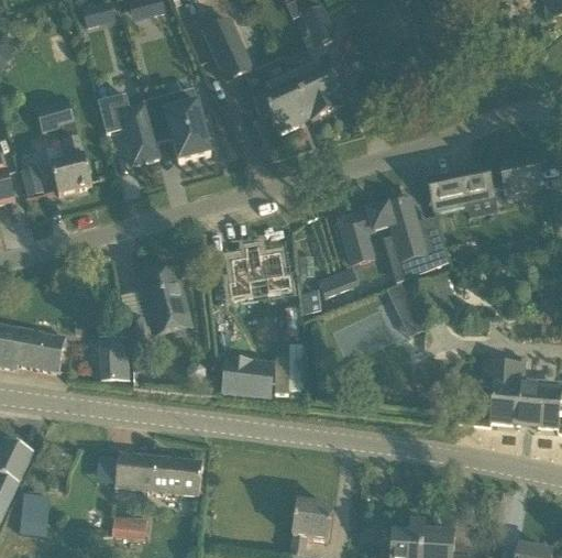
[(94,0),(83,3),(88,23),(98,20),(94,0)]
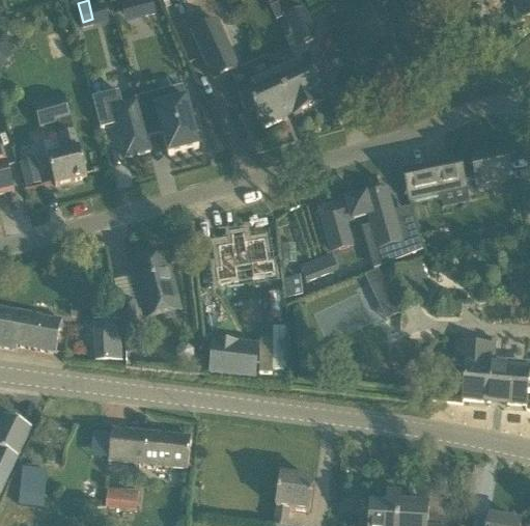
[(142,0),(145,10),(157,8),(155,0),(142,0)]
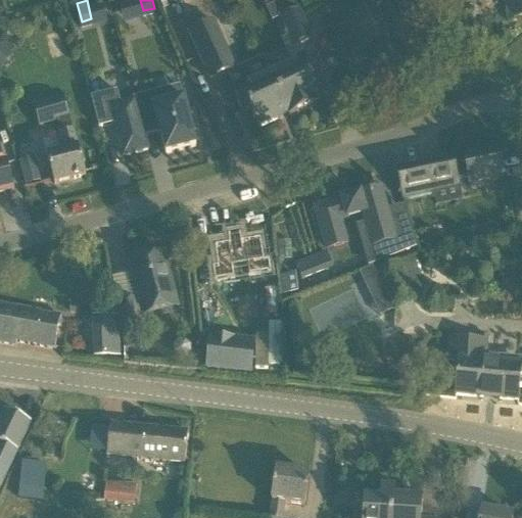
[(342,0),(361,43),(387,32),(375,1),(377,0),(342,0)]
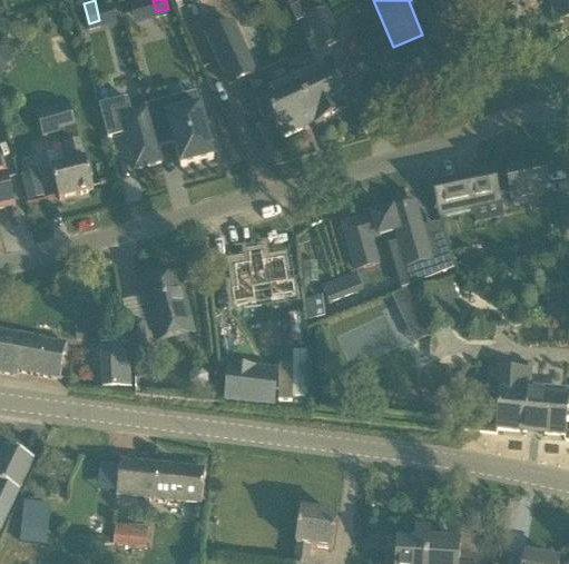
[(552,0),(555,17),(568,16),(568,0),(552,0)]
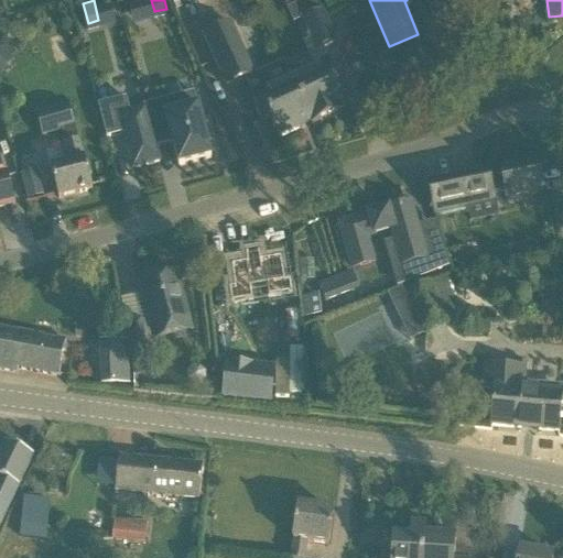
[(337,37),(322,6),(304,13),(318,45),(337,37)]
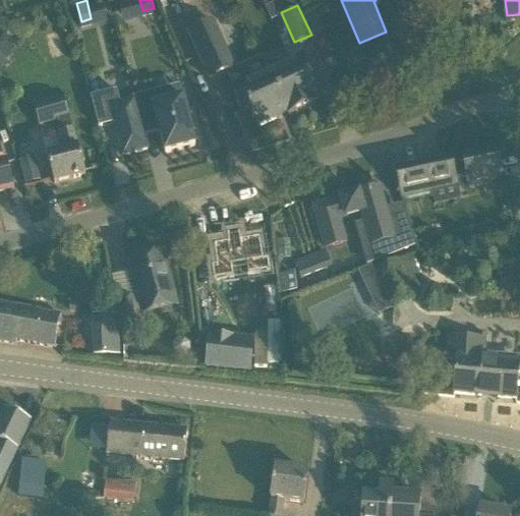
[(189,27),(211,76),(235,65),(213,16),(189,27)]
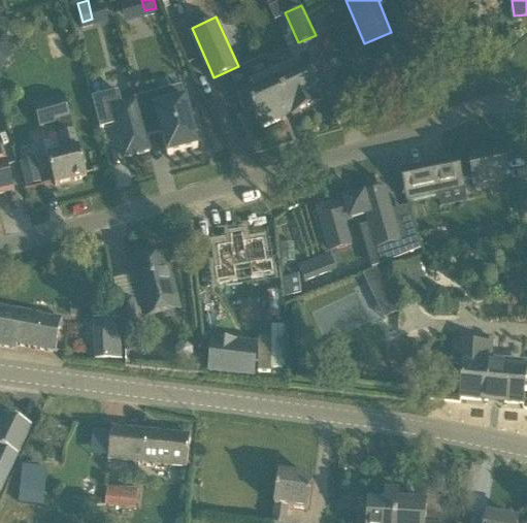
[(309,52),(273,68),(292,110),(294,113),(321,100),(320,98),(324,96),(316,75),(320,73),(309,52)]
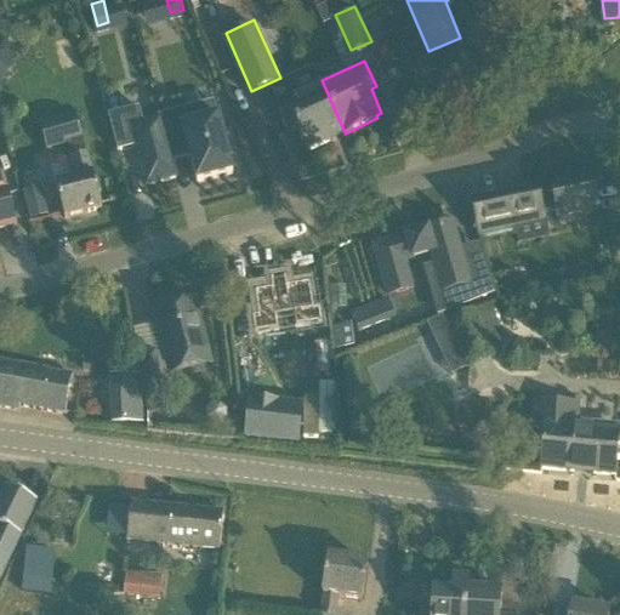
[(343,130),(322,80),(276,101),(288,127),(297,123),(308,147),(343,130)]
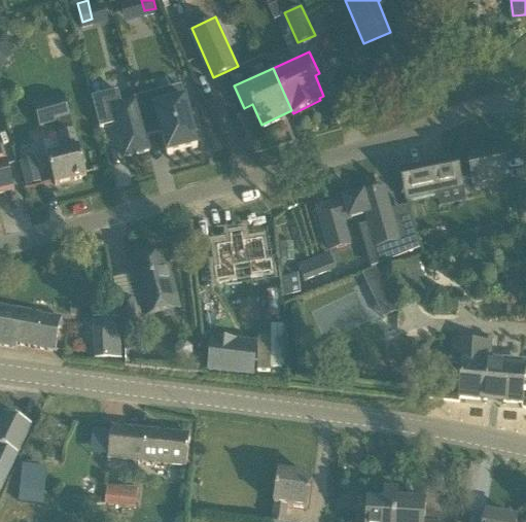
[(127,152),(149,147),(137,97),(124,101),(119,87),(95,93),(103,124),(118,119),(127,152)]
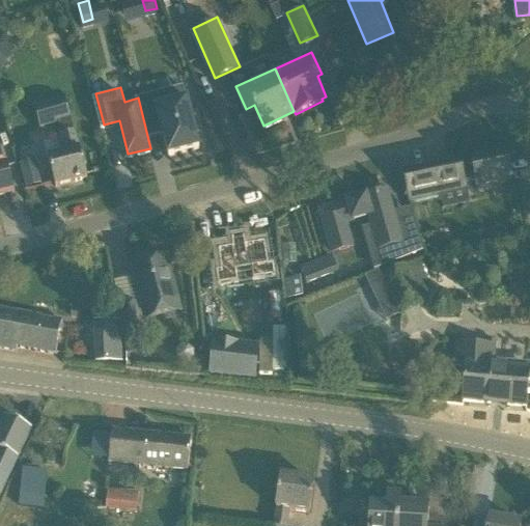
[(72,115),(66,93),(34,102),(40,123),(72,115)]
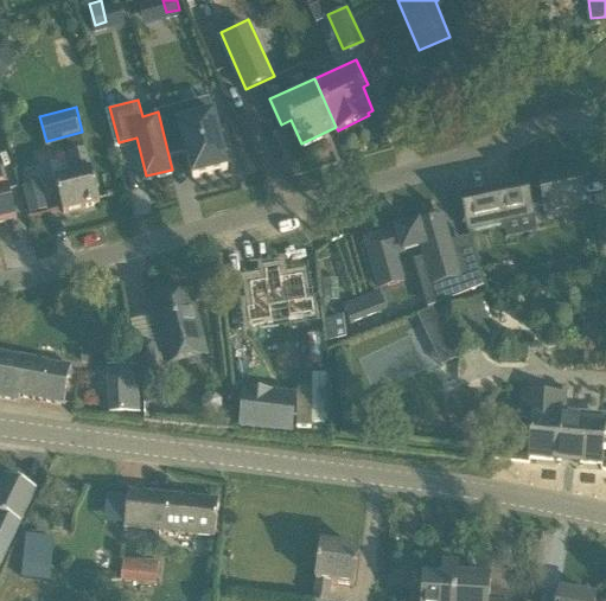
[(159,112),(158,112),(172,170),(174,168),(170,153),(189,148),(195,174),(230,165),(216,110),(189,116),(186,107),(160,114),(159,112)]
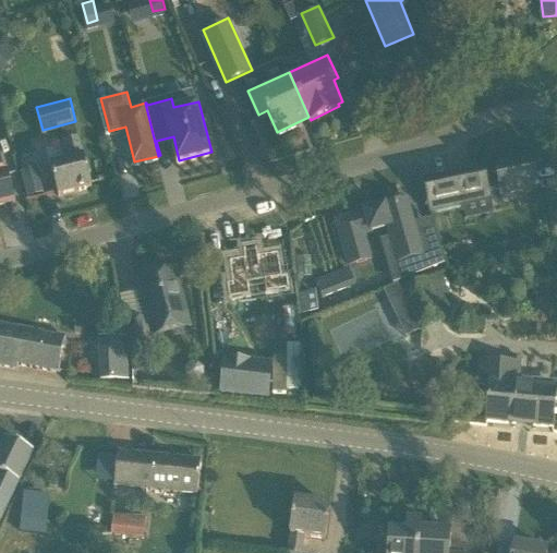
[(51,161),(59,192),(93,182),(85,152),(84,153),(79,134),(65,137),(70,156),(51,161)]
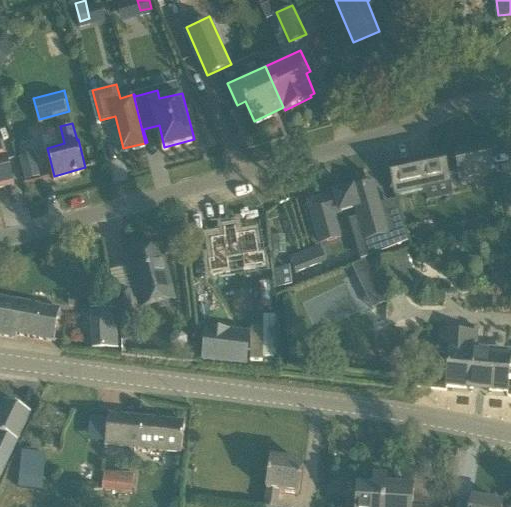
[(0,142),(0,186),(14,182),(7,156),(4,157),(0,142)]
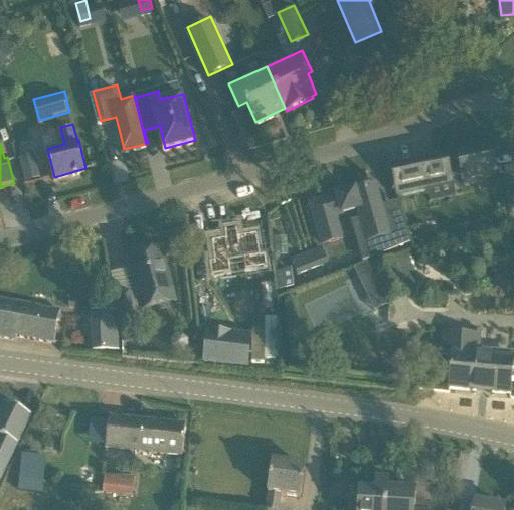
[(391,163),(395,183),(426,177),(452,172),(462,170),(463,178),(497,171),(492,145),(459,152),(459,149),(391,163)]
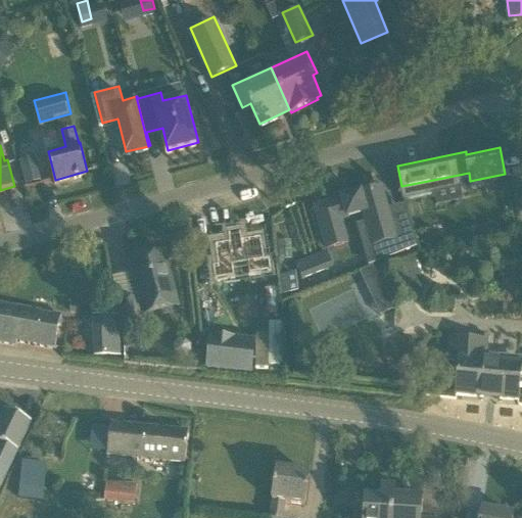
[(35,150),(19,153),(26,178),(41,174),(35,150)]
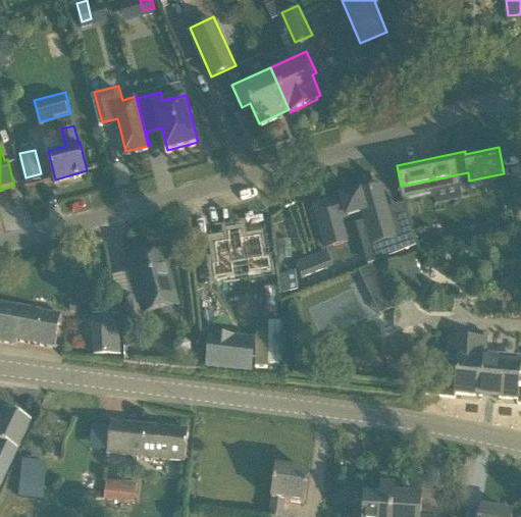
[(379,246),(382,254),(415,242),(410,225),(393,230),(386,206),(380,185),(316,203),(328,244),(346,239),(339,212),(347,210),(348,212),(364,208),(367,217),(368,220),(371,218),(377,239),(388,236),(391,242),(379,246)]
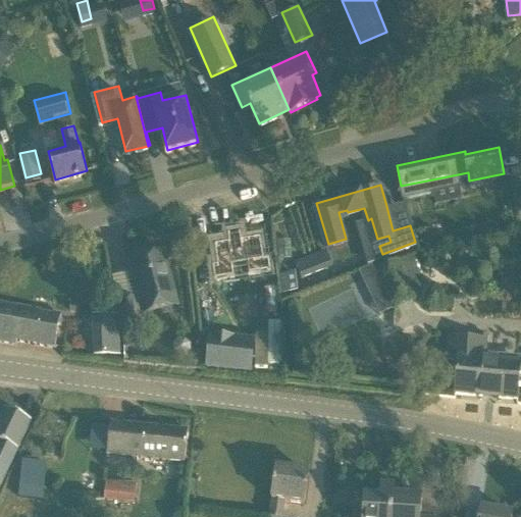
[(214,238),(216,260),(211,261),(213,274),(233,272),(232,260),(246,259),(248,278),(270,276),(269,263),(266,263),(265,257),(268,256),(268,255),(263,255),(261,233),(243,235),(242,225),(227,226),(228,237),(214,238)]
